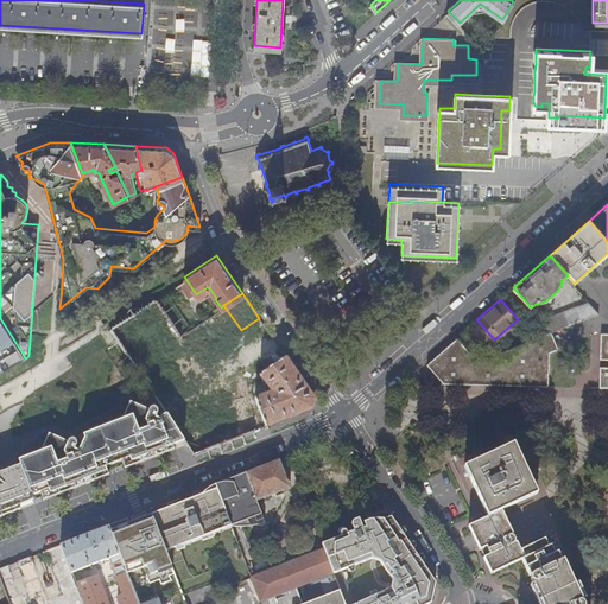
[(551,331),(599,312),(589,300),(542,320),(551,331)]
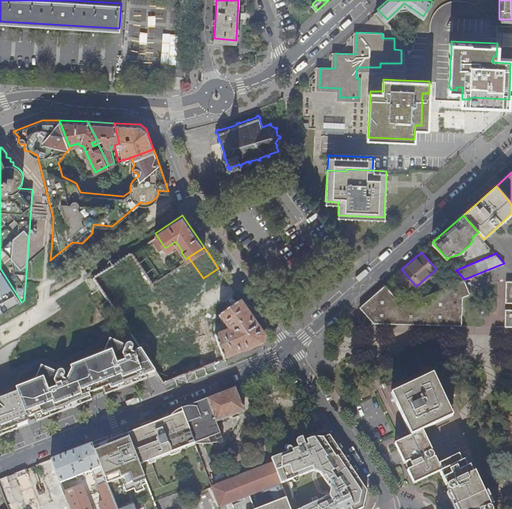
[(0,268),(0,309),(19,298),(0,268)]
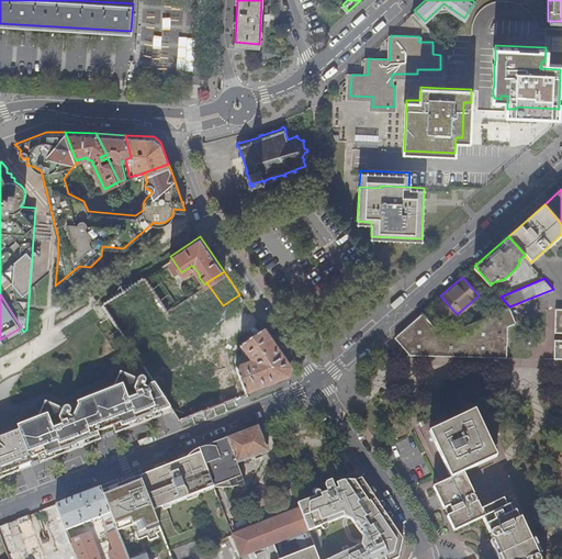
[(429,305),(423,312),(434,324),(440,317),(429,305)]
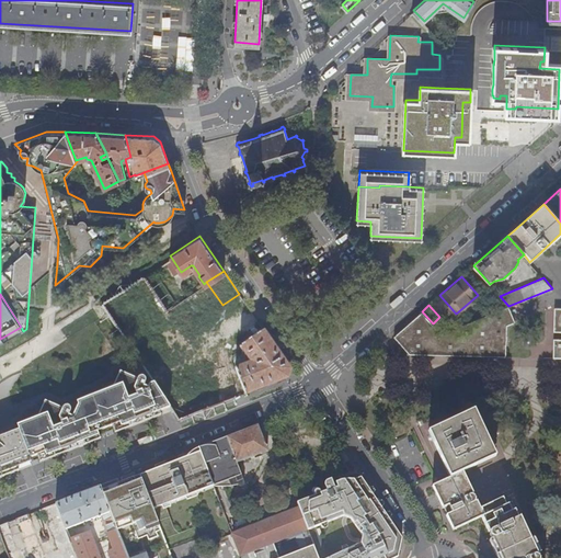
[(422,311),(395,336),(402,344),(410,353),(412,353),(506,355),(506,325),(515,321),(514,319),(508,306),(441,332),(433,323),(422,311)]
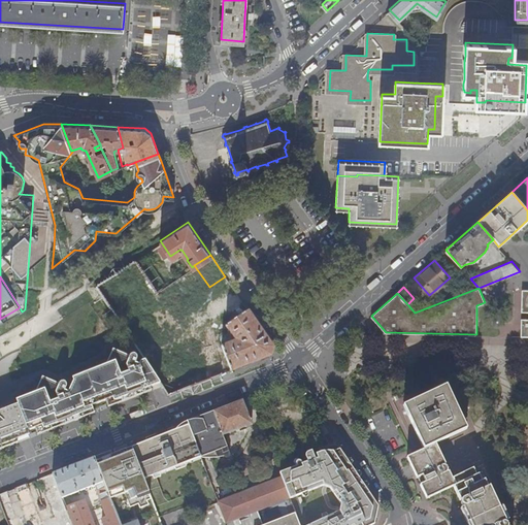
[(218,334),(231,368),(270,353),(271,349),(272,346),(248,308),(226,323),(228,327),(231,332),(233,330),(235,333),(241,340),(237,342),(236,341),(232,342),(230,340),(222,343),(221,338),(227,335),(227,334),(224,330),(218,334)]
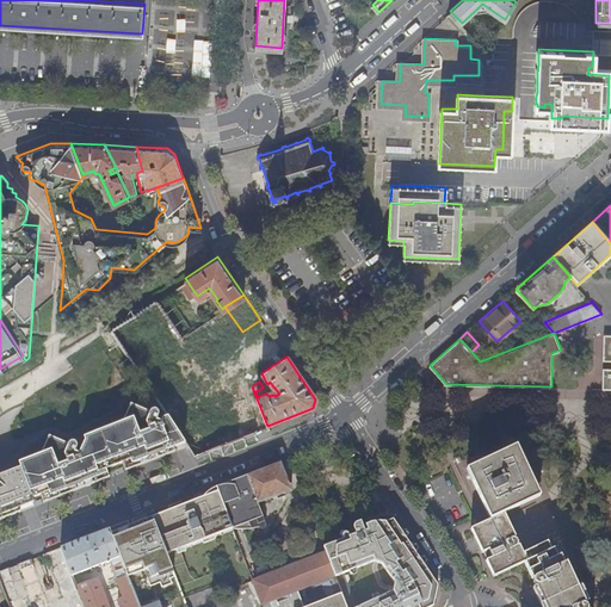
[(186,440),(168,413),(164,415),(161,420),(158,417),(160,412),(160,409),(158,408),(155,407),(153,407),(152,409),(131,401),(127,414),(130,415),(127,421),(86,438),(81,447),(80,451),(76,450),(79,444),(78,441),(76,440),(73,439),(72,440),(69,441),(50,433),(44,445),(48,446),(45,453),(22,463),(22,464),(34,495),(50,489),(51,493),(109,470),(106,466),(130,457),(133,462),(186,440)]
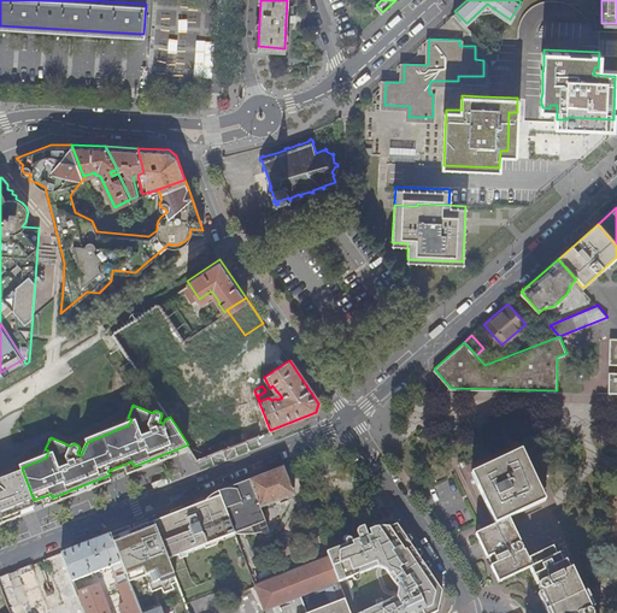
[(131,419),(128,418),(125,423),(86,438),(87,442),(128,425),(131,419)]
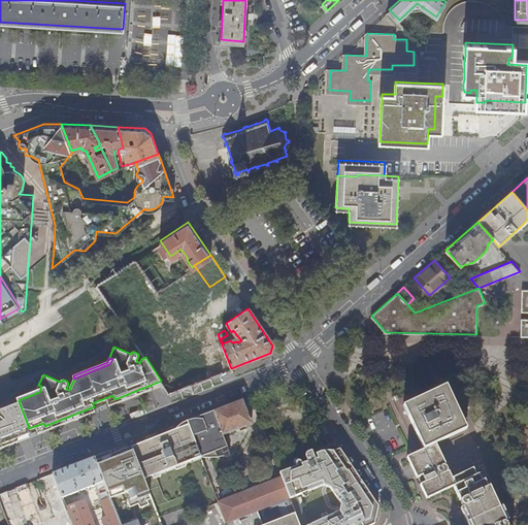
[(447,382),(404,402),(425,446),(418,449),(407,454),(414,467),(427,495),(454,483),(473,524),(508,524),(509,524),(490,483),(488,484),(484,477),(482,478),(479,471),(476,472),(472,465),(453,476),(442,454),(436,440),(467,425),(447,382)]
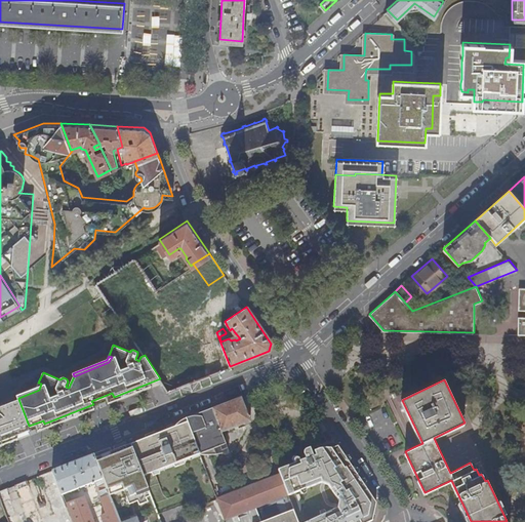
[(37,387),(16,395),(18,398),(39,390),(41,384),(38,383),(37,387)]
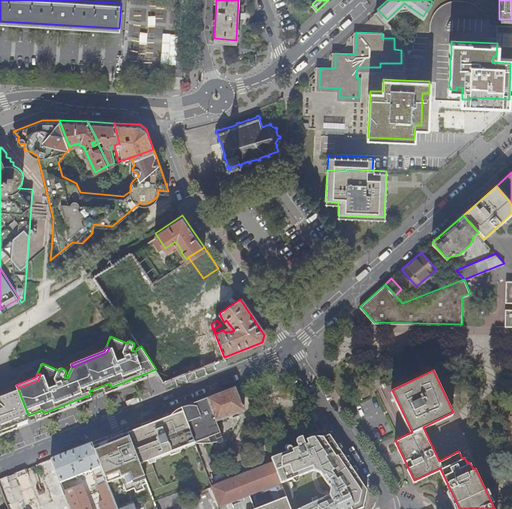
[(244,408),(235,385),(182,405),(183,409),(196,441),(206,442),(213,441),(211,436),(216,434),(218,440),(220,441),(223,442),(224,441),(224,439),(225,439),(217,419),(244,408)]
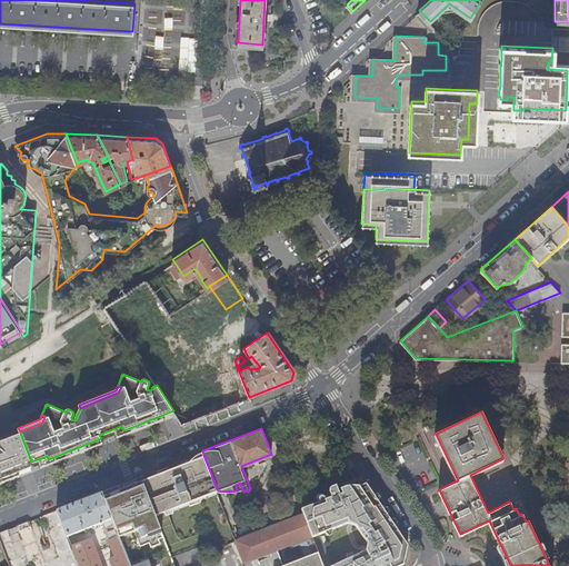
[(0,477),(18,470),(33,465),(31,462),(20,433),(17,434),(16,433),(0,438),(0,477)]
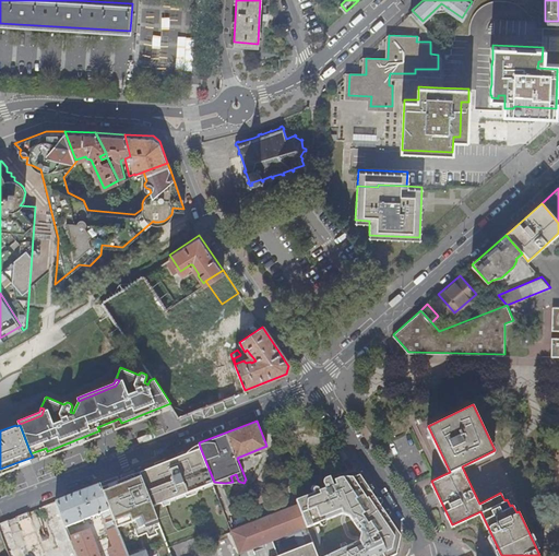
[(450,472),(428,426),(420,429),(442,475),(450,472)]
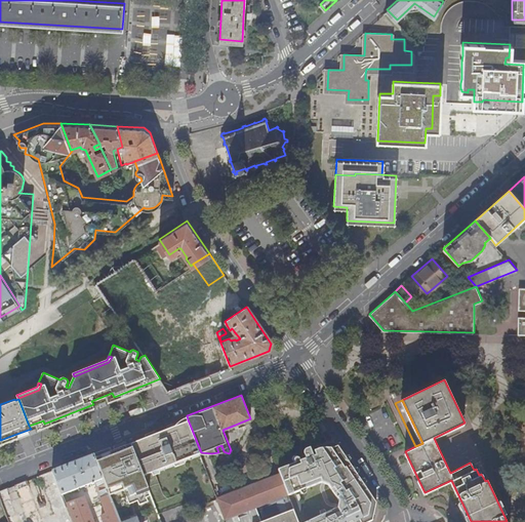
[(188,419),(187,415),(183,417),(178,420),(175,423),(173,426),(188,419)]
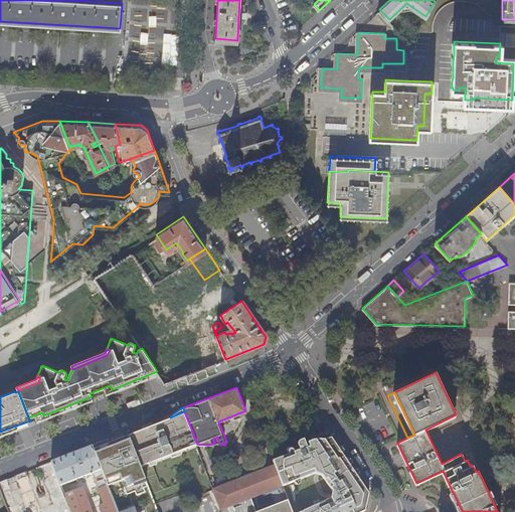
[(197,444),(184,411),(170,417),(136,431),(134,428),(127,430),(140,464),(147,481),(148,483),(156,504),(184,492),(187,499),(214,488),(214,487),(197,444)]
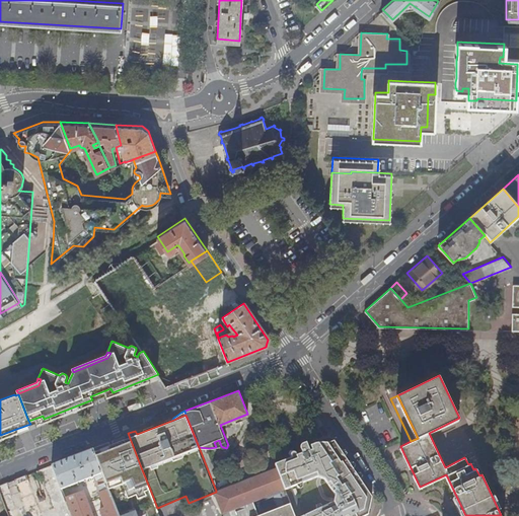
[(0,439),(18,433),(16,429),(0,435),(0,439)]
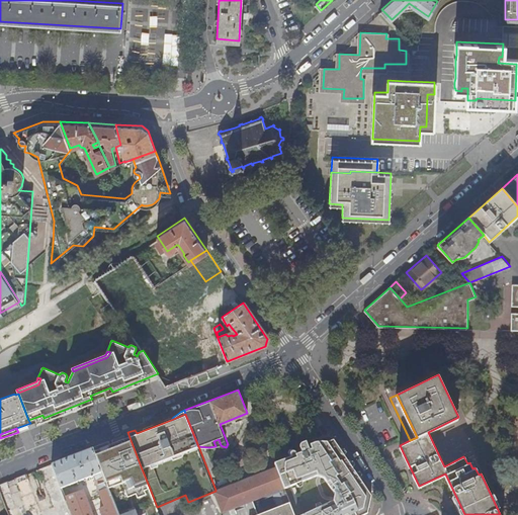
[(141,466),(127,432),(92,446),(110,494),(125,488),(134,485),(136,492),(138,495),(147,492),(145,488),(144,486),(148,484),(141,466)]
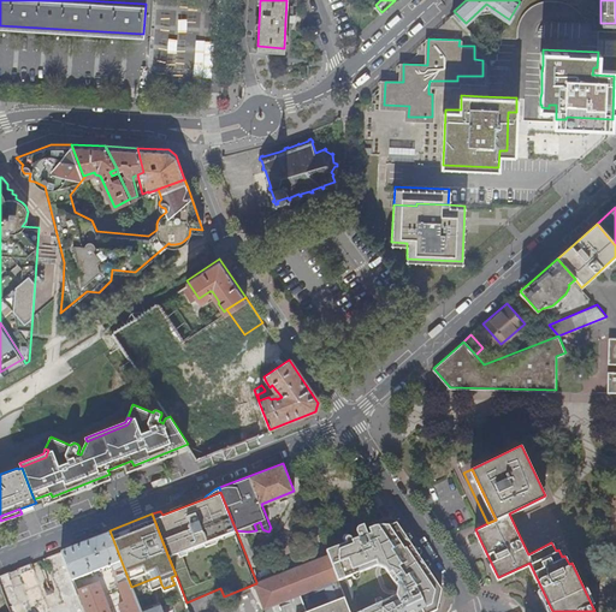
[(359,535),(327,548),(329,554),(338,577),(344,594),(351,611),(427,611),(437,607),(442,587),(397,520),(377,528),(373,518),(359,524),(357,527),(356,529),(359,535)]
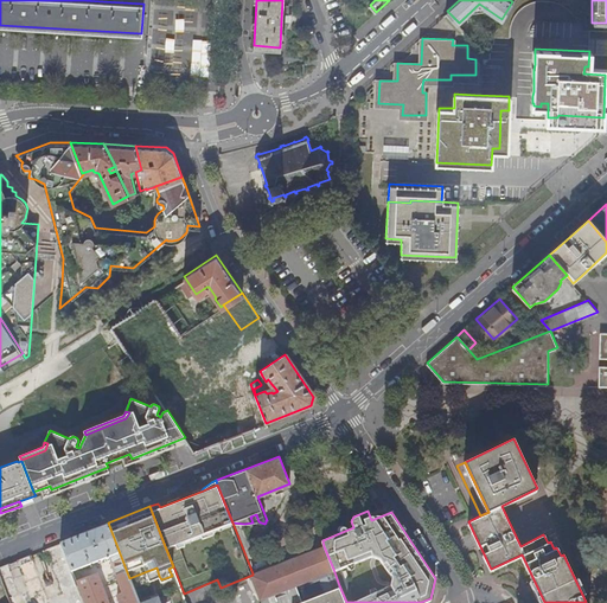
[(129,578),(108,523),(62,541),(72,570),(112,553),(114,560),(112,560),(123,591),(117,592),(121,602),(139,602),(139,601),(129,578)]
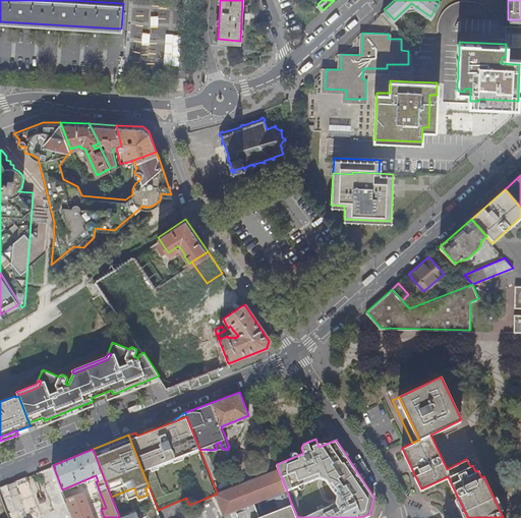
[(286,488),(278,469),(217,493),(217,494),(224,513),(286,488)]
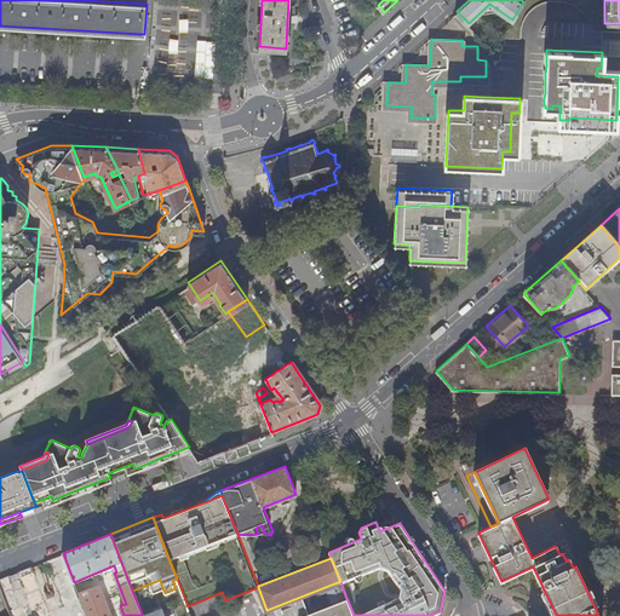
[(160,580),(150,583),(153,592),(162,588),(160,580)]
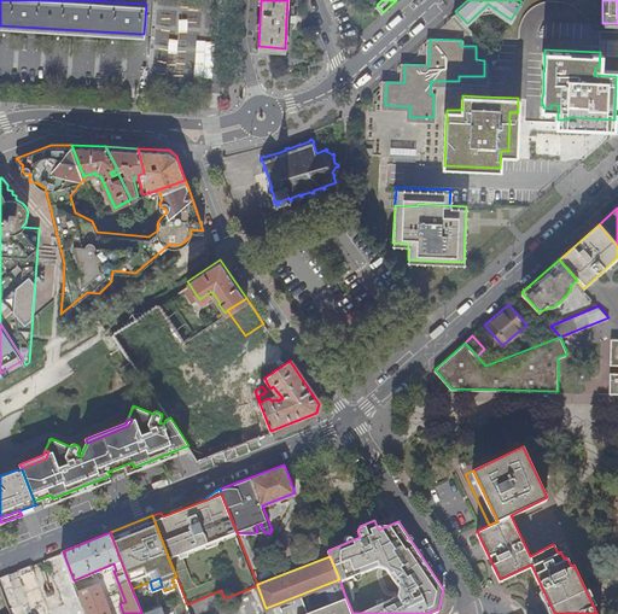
[(112,613),(100,584),(79,592),(86,613),(112,613)]
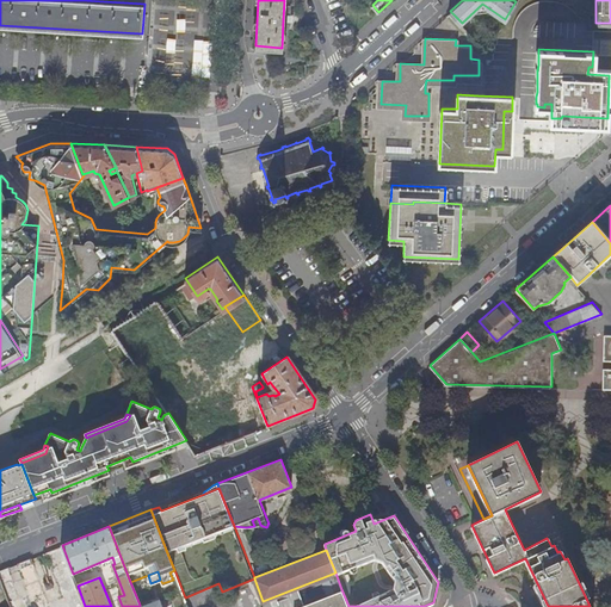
[(349,606),(341,589),(297,606),(349,606)]
